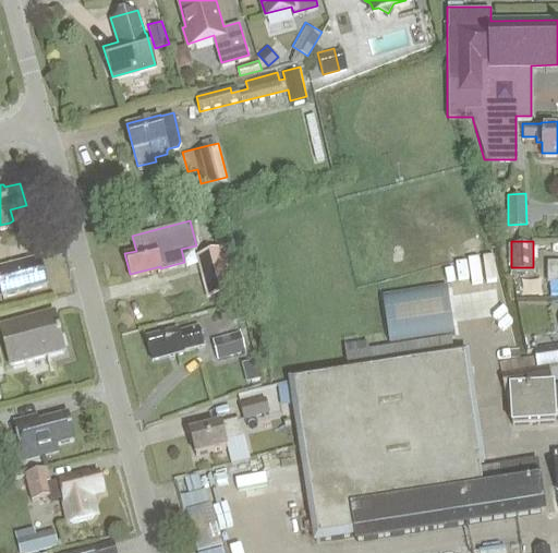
[(223,247),(198,253),(209,295),(234,288),(223,247)]
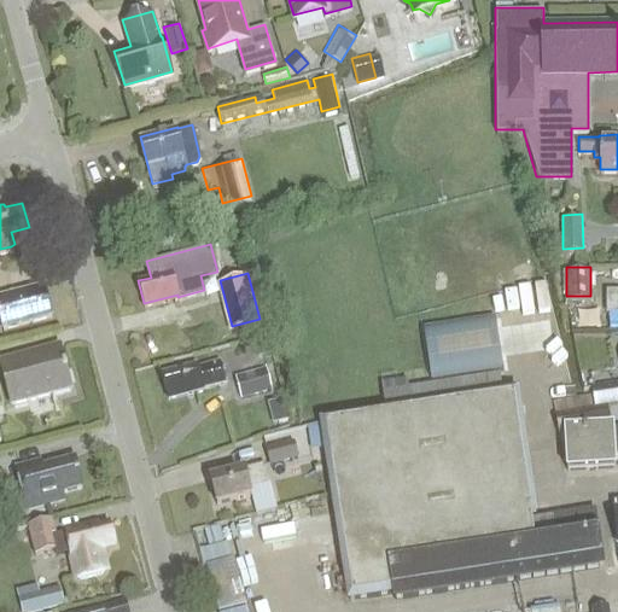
[(0,318),(1,325),(51,312),(44,281),(0,292),(0,318)]
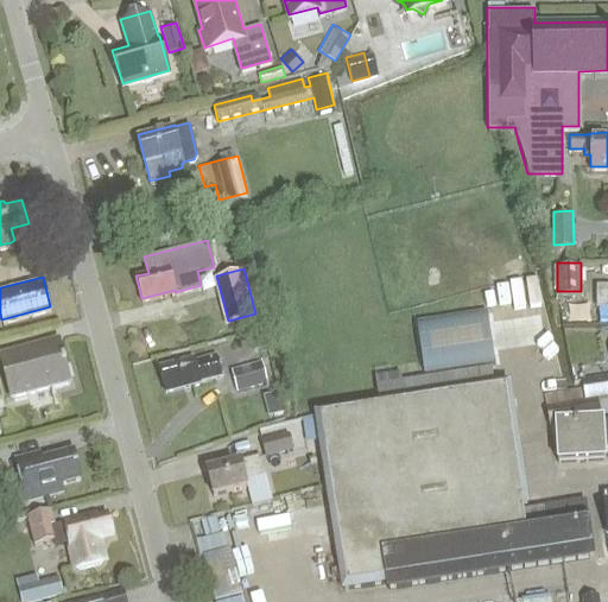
[(607,282),(597,282),(597,304),(607,303),(607,282)]
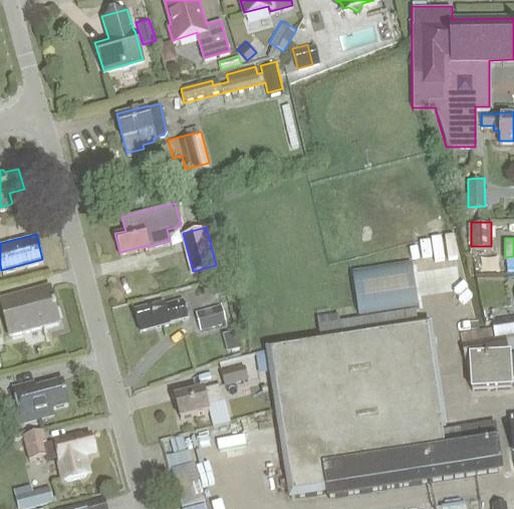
[(412,261),(351,269),(358,313),(418,304),(412,261)]
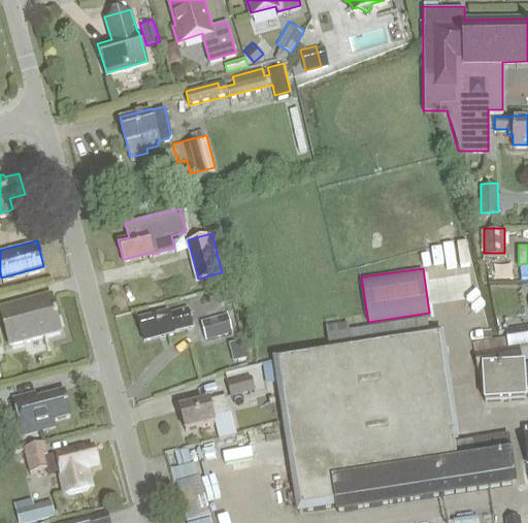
[(61,327),(52,293),(1,306),(9,340),(61,327)]
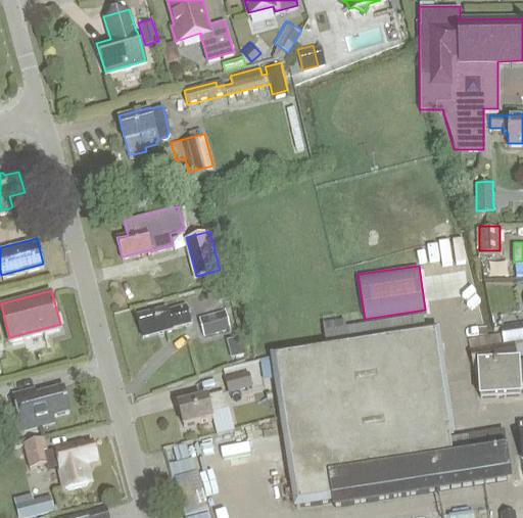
[(138,315),(142,334),(172,327),(172,325),(190,320),(186,303),(167,308),(167,307),(138,315)]
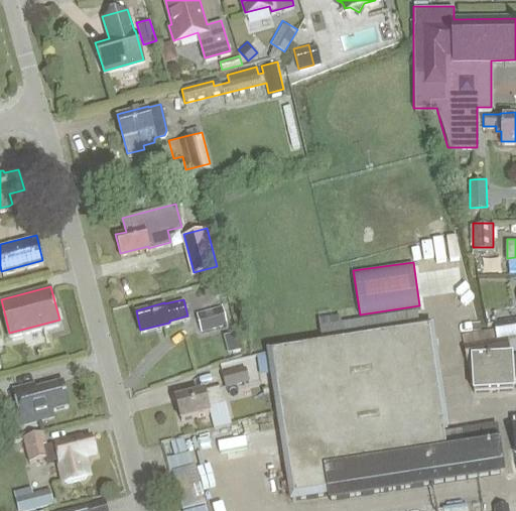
[(201,330),(227,323),(222,305),(197,311),(201,330)]
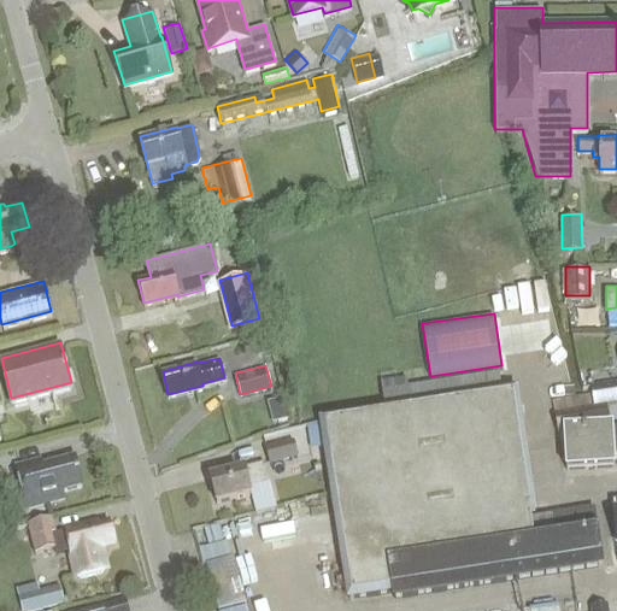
[(394,593),(601,560),(593,504),(530,513),(529,507),(535,506),(516,385),(500,387),(498,369),(409,383),(407,381),(382,385),(385,404),(321,415),(350,593),(393,586),(394,593)]
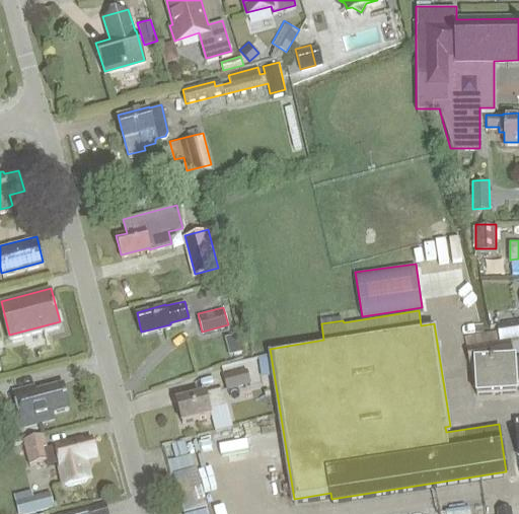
[(518,320),(499,324),(501,336),(518,332),(518,320)]
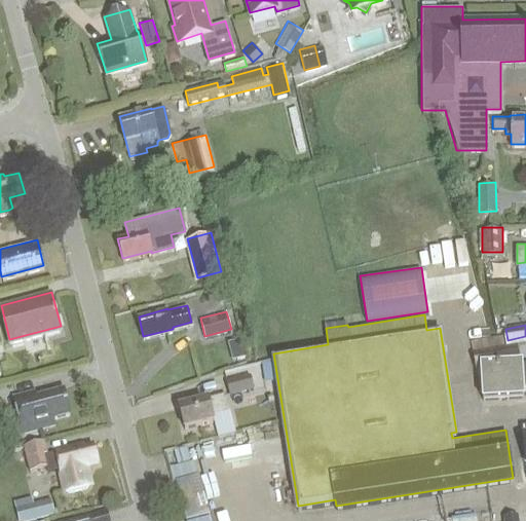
[(502,332),(471,338),(474,348),(478,364),(482,364),(483,396),(523,394),(523,381),(525,380),(525,359),(519,360),(517,342),(505,344),(502,332)]
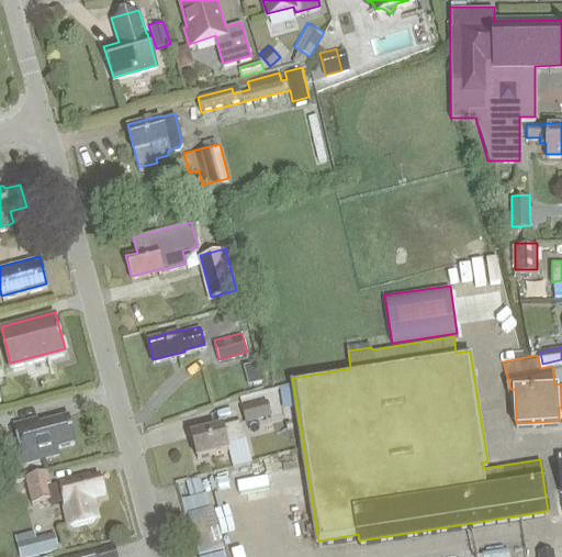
[(242,402),(246,418),(269,411),(266,396),(242,402)]
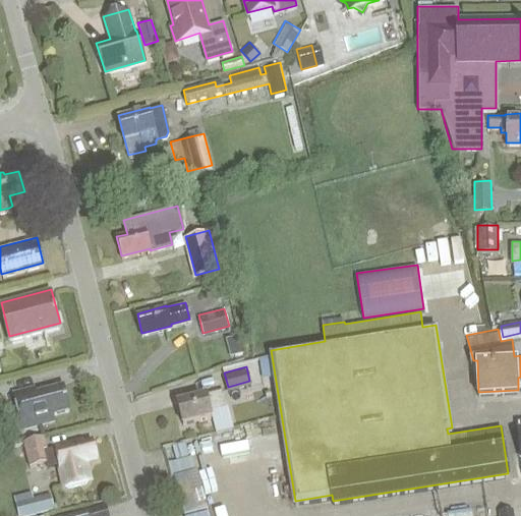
[(13,390),(22,425),(54,417),(52,412),(69,408),(63,383),(35,390),(34,385),(13,390)]
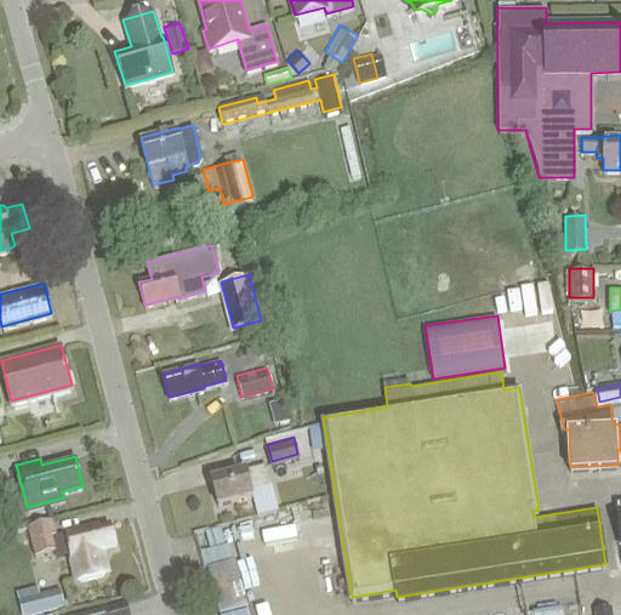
[(210,476),(217,502),(251,493),(250,487),(269,480),(265,462),(245,467),(244,466),(210,476)]
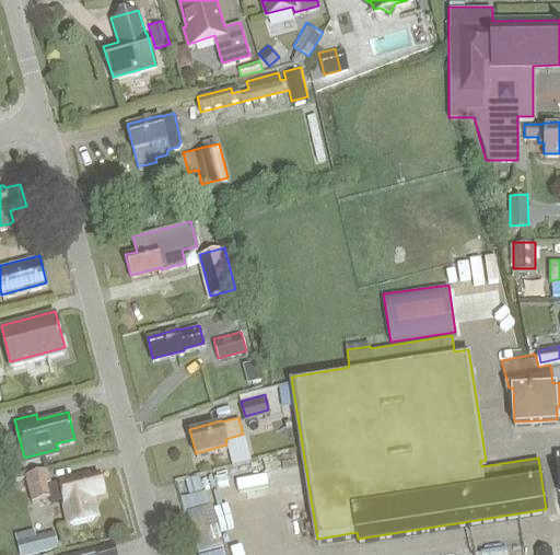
[(90,474),(89,470),(58,477),(59,481),(50,483),(46,466),(24,471),(31,499),(48,495),(49,499),(62,496),(67,518),(72,520),(91,517),(94,511),(90,493),(103,490),(98,473),(90,474)]
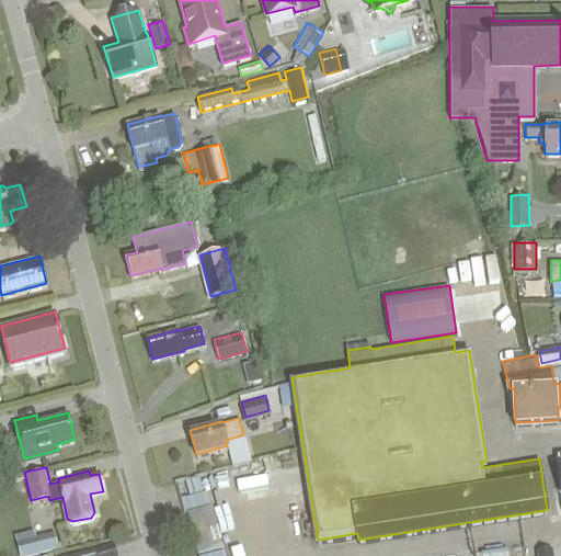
[(227,555),(215,513),(191,520),(201,555),(227,555)]
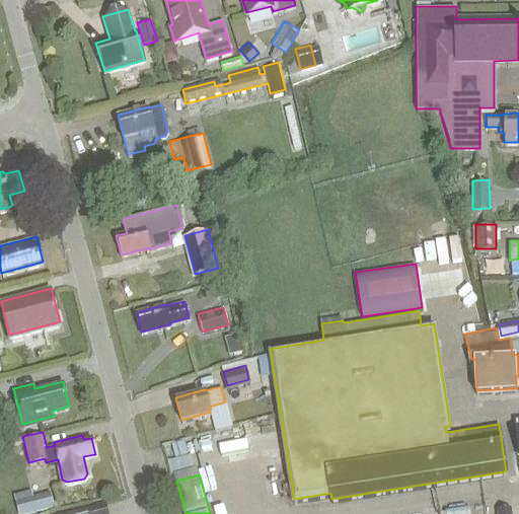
[(19,513),(54,504),(50,490),(16,499),(19,513)]
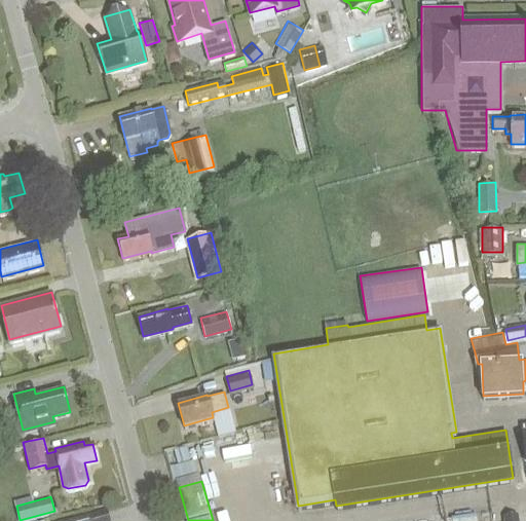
[(65,516),(66,520),(87,520),(85,511),(65,516)]
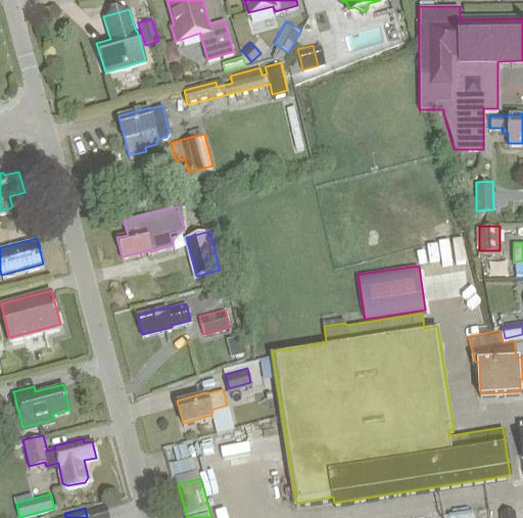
[(516,517),(515,509),(500,511),(501,517),(516,517)]
